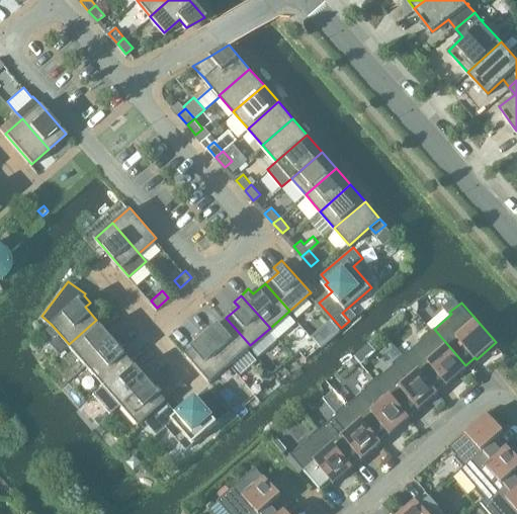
[(208,324),(201,330),(231,362),(232,361),(242,372),(257,359),(247,348),(250,345),(226,318),(213,329),(208,324)]
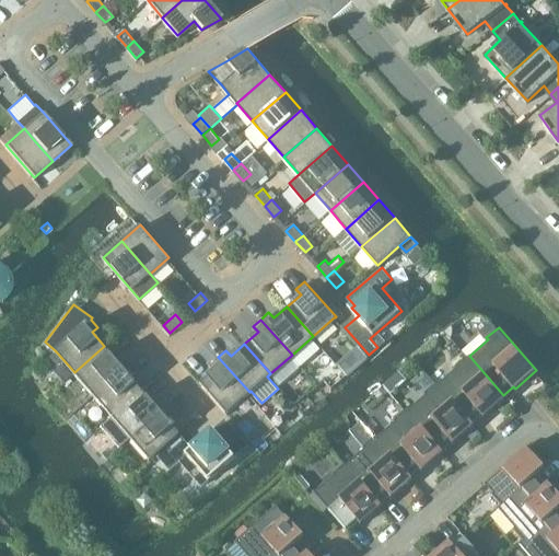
[(74,372),(93,393),(128,362),(121,355),(116,360),(104,346),(74,372)]
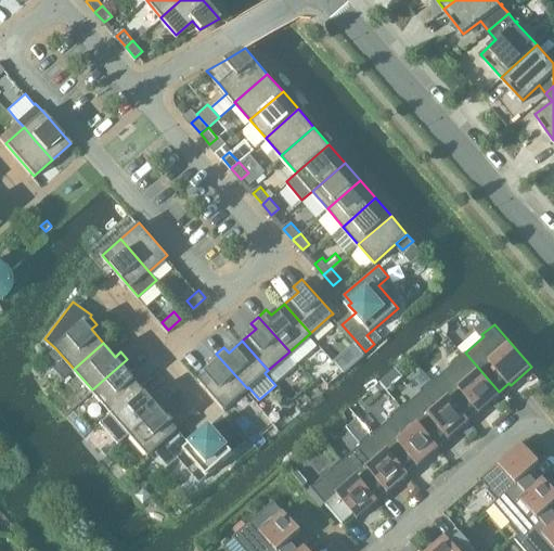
[(346,353),(351,359),(359,353),(352,346),(346,353)]
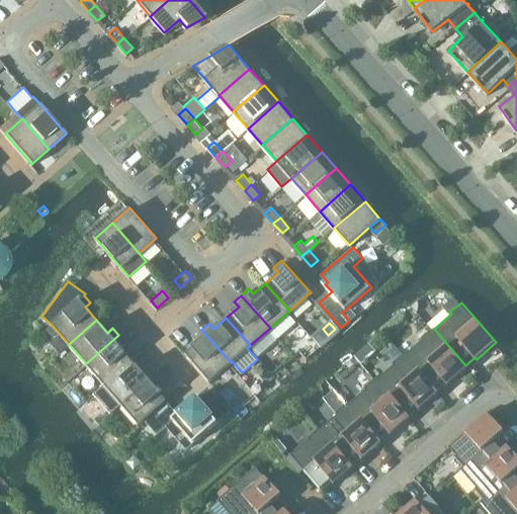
[(423,339),(406,354),(437,391),(446,382),(448,383),(467,367),(465,365),(434,329),(432,327),(421,337),(423,339)]
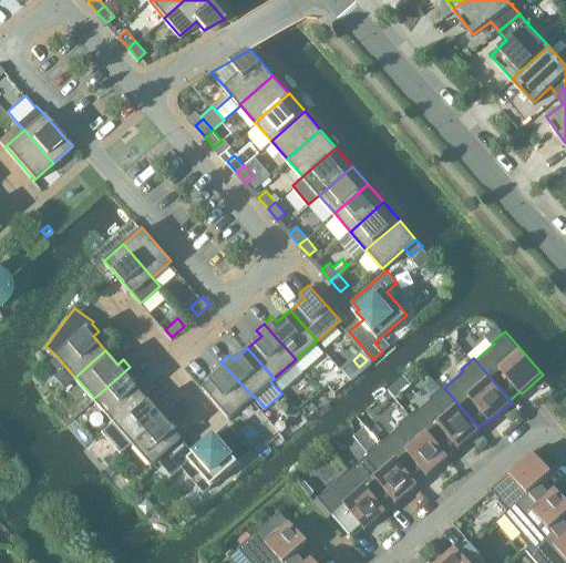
[(253,397),(220,361),(213,368),(218,374),(203,387),(230,417),(232,417),(232,416),(253,397)]
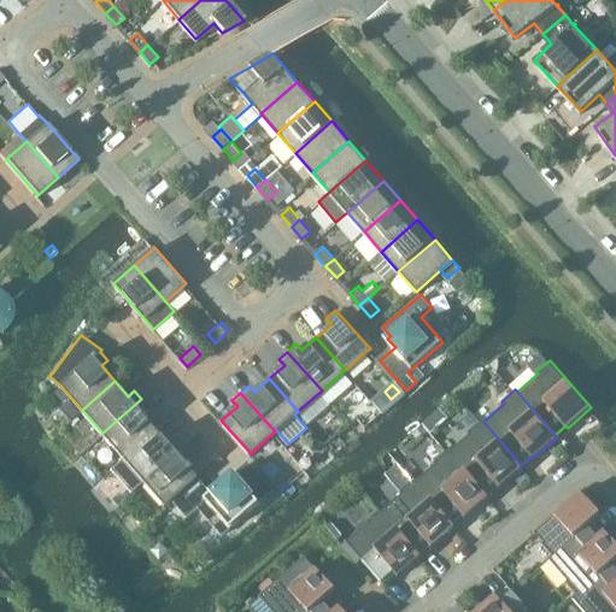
[(103,433),(123,457),(156,428),(142,413),(148,407),(141,399),(103,433)]
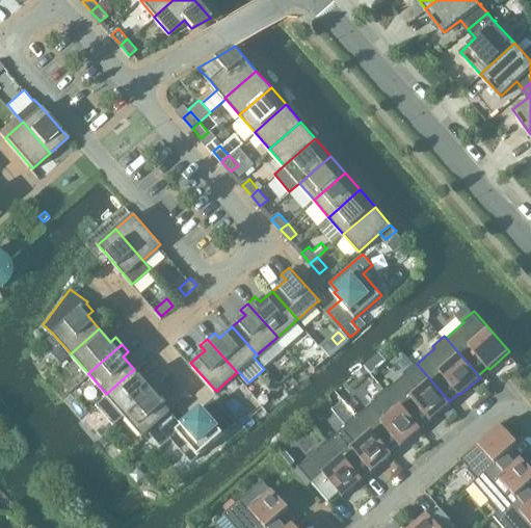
[(379,364),(372,357),(365,364),(371,371),(379,364)]
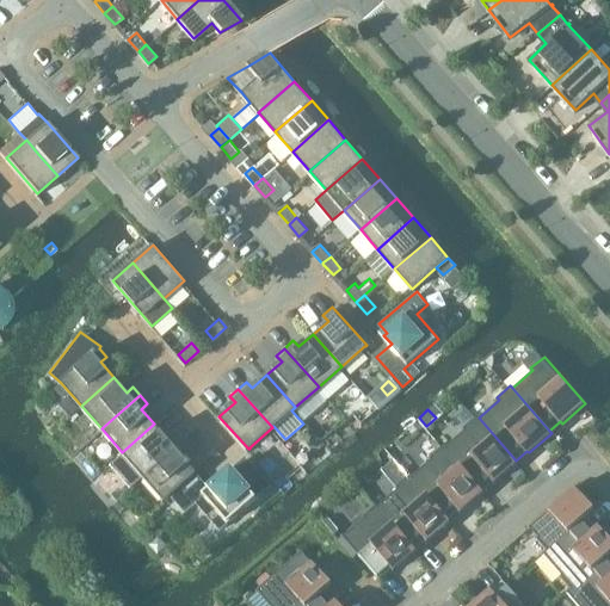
[(466,428),(445,446),(482,489),(493,480),(494,482),(518,462),(516,461),(479,418),(476,415),(463,426),(466,428)]
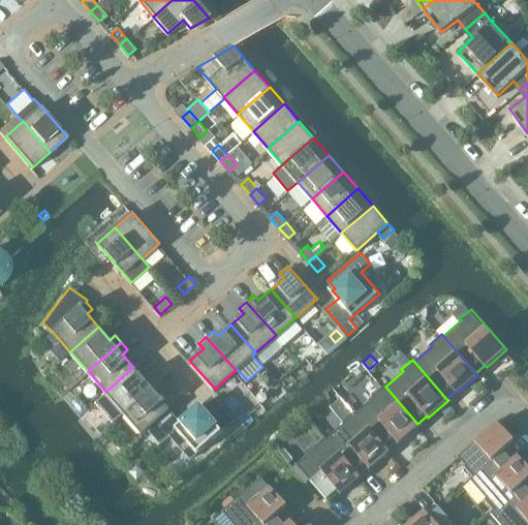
[(105,392),(123,412),(156,382),(150,375),(145,380),(133,367),(105,392)]
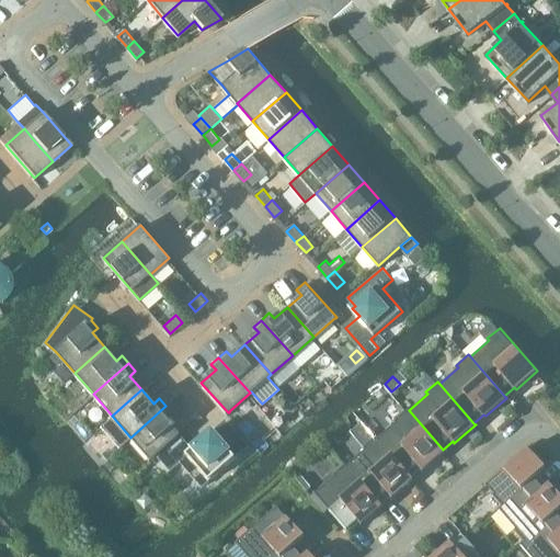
[(166,406),(130,438),(149,458),(148,458),(149,459),(168,443),(180,433),(167,419),(172,415),(166,406)]
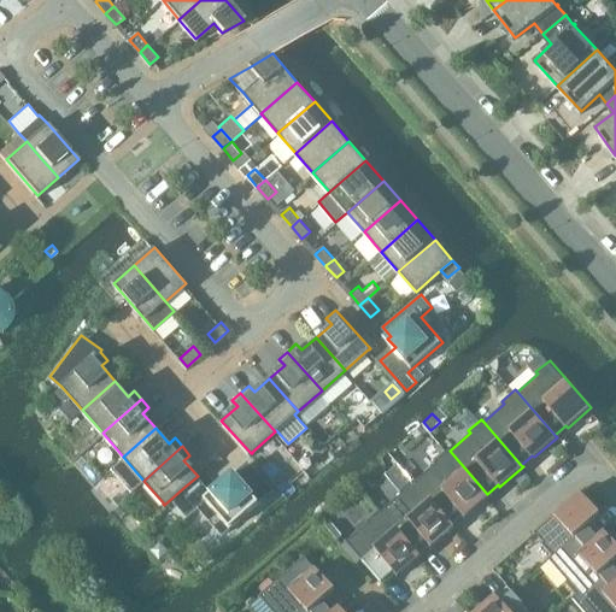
[(436,463),(416,481),(453,523),(464,515),(465,516),(490,496),(487,494),(450,451),(447,448),(434,460),(436,463)]
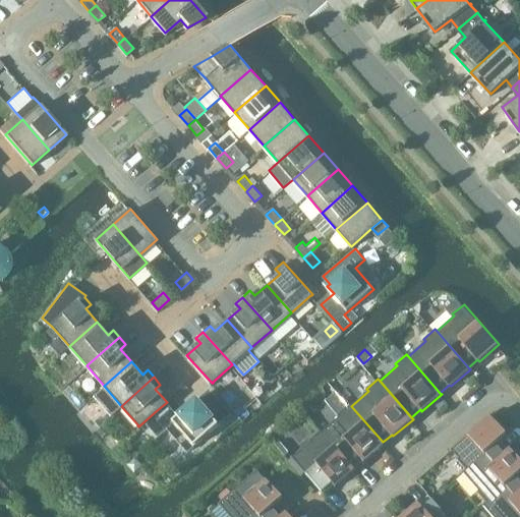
[(167,402),(156,411),(167,424),(188,450),(232,412),(217,395),(211,388),(197,398),(179,414),(168,401),(167,402)]
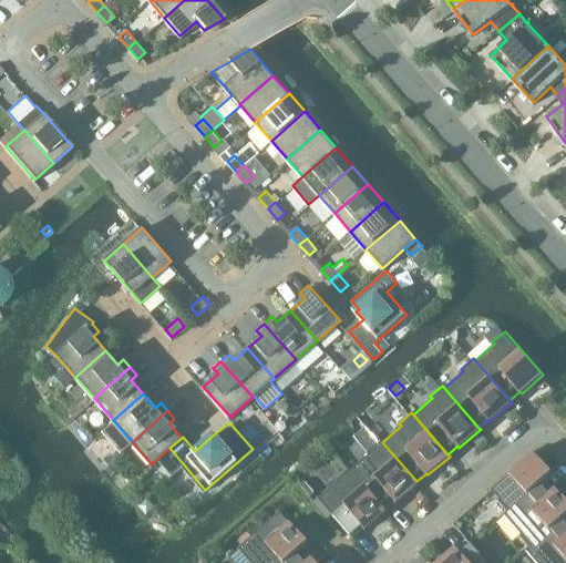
[(370,452),(351,469),(386,509),(395,500),(397,502),(419,483),(417,481),(382,442),(380,440),(368,450),(370,452)]
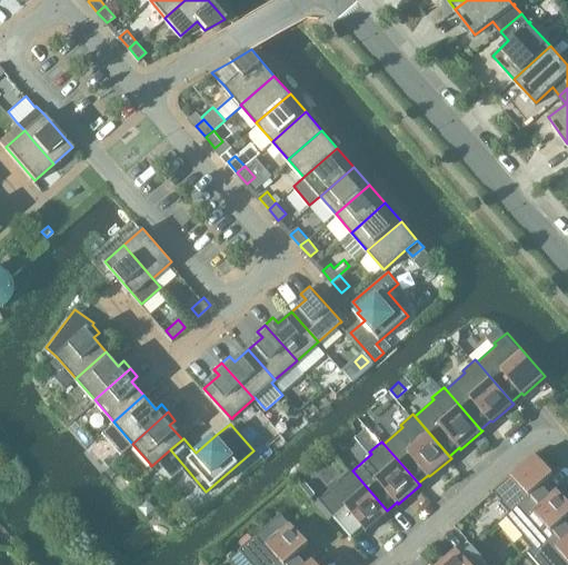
[(499,499),(509,511),(525,498),(535,509),(556,491),(547,481),(554,474),(536,453),(494,489),(501,498),(499,499)]
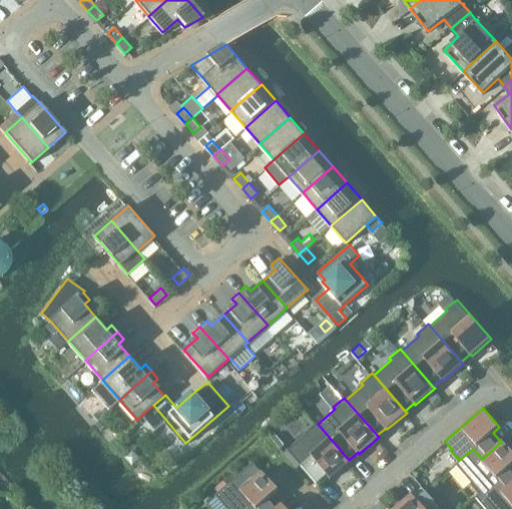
[(101,418),(96,422),(101,428),(106,424),(101,418)]
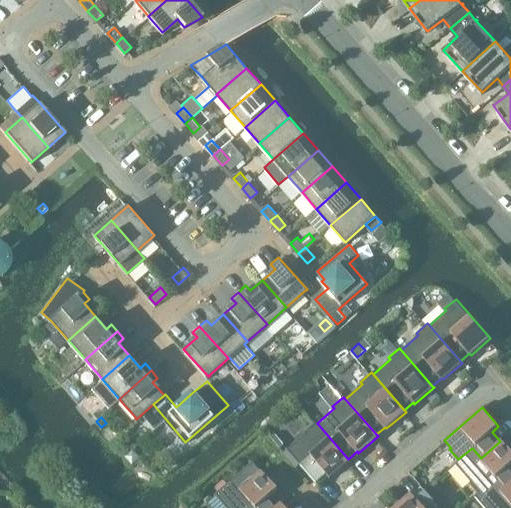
[(348,459),(317,423),(315,421),(304,431),(306,433),(289,448),(287,446),(286,447),(320,486),(321,485),(320,483),(329,476),(330,477),(350,460),(348,459)]
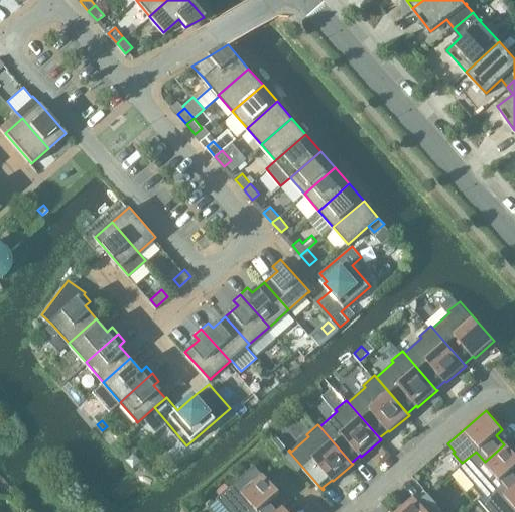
[(287,445),(279,436),(273,438),(283,450),(287,445)]
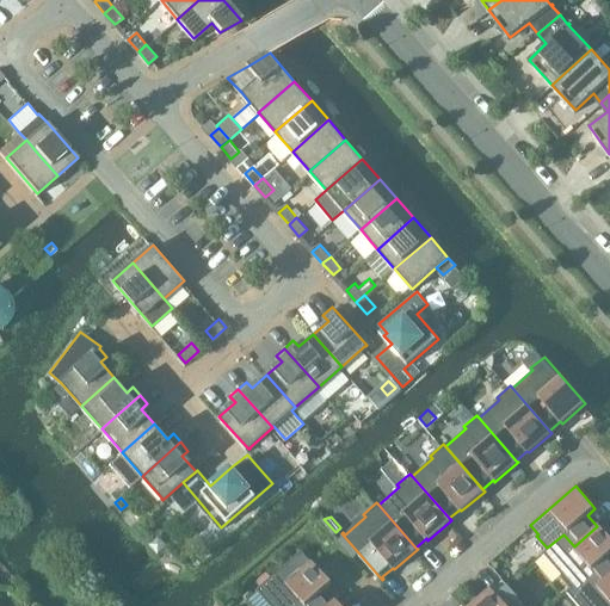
[(560,574),(571,586),(587,572),(597,585),(609,573),(609,537),(599,524),(597,526),(574,546),(564,535),(547,548),(543,551),(562,573),(560,574)]
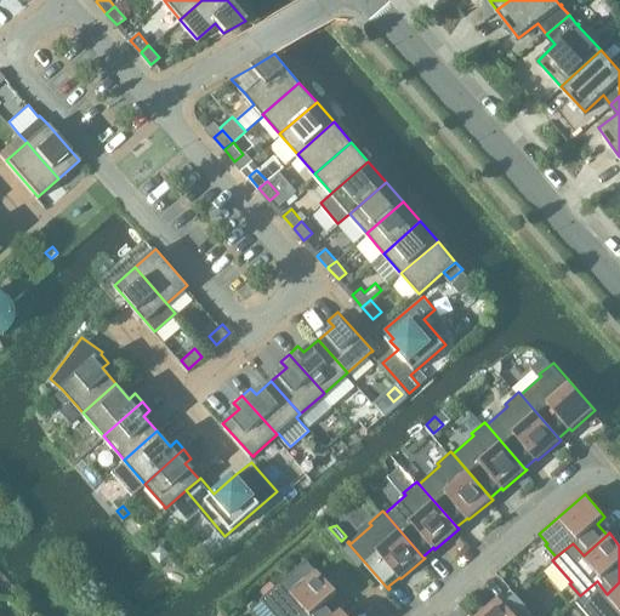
[(163,543),(154,551),(161,560),(171,552),(163,543)]
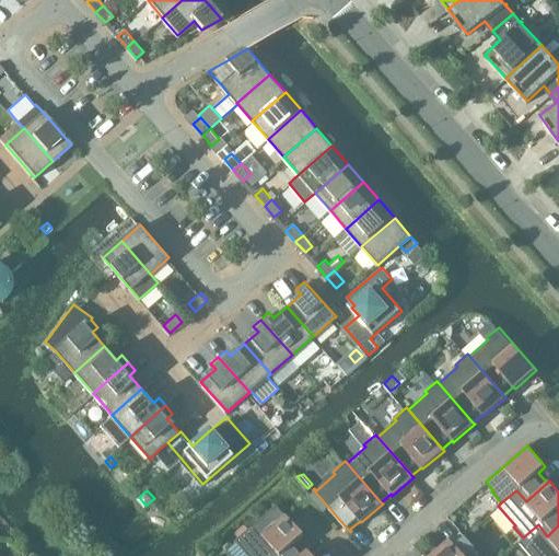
[(301,555),(309,549),(309,548),(306,551),(298,541),(305,535),(277,504),(235,540),(249,555),(301,555)]
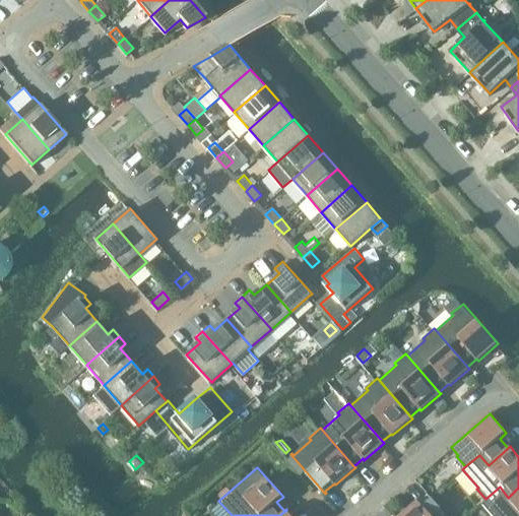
[(518,488),(508,498),(500,487),(485,499),(482,502),(495,515),(518,515),(518,488)]
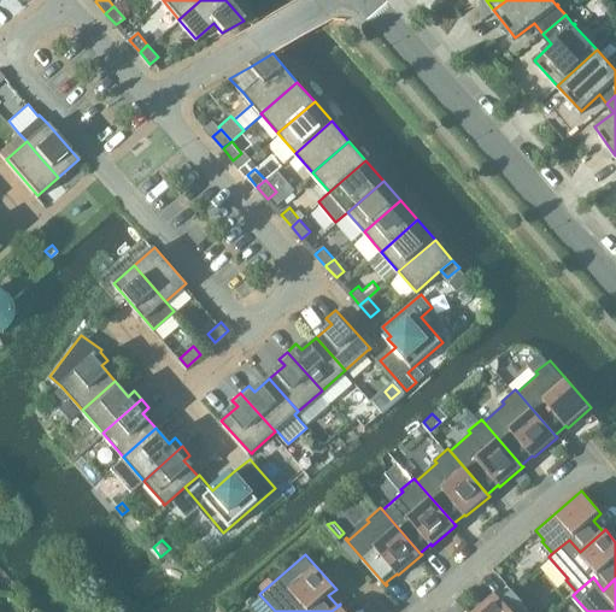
[(533,611),(508,582),(506,583),(508,586),(497,595),(496,593),(473,611),(533,611)]
